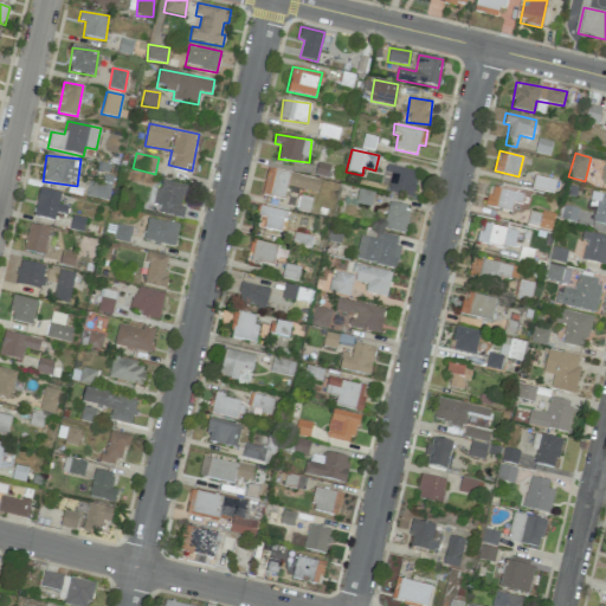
[(387,193),(413,197),(416,169),(385,166),(385,173),(389,174),(387,193)]
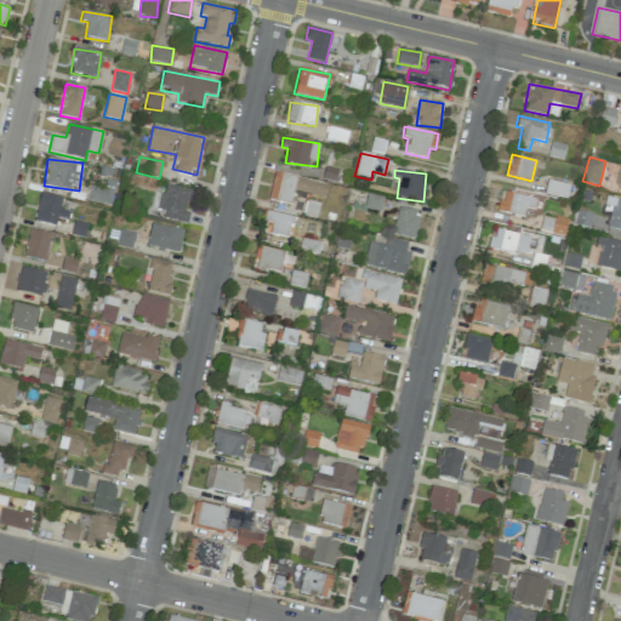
[(325,198),(328,184),(273,174),(268,199),(291,204),(294,192),(325,198)]
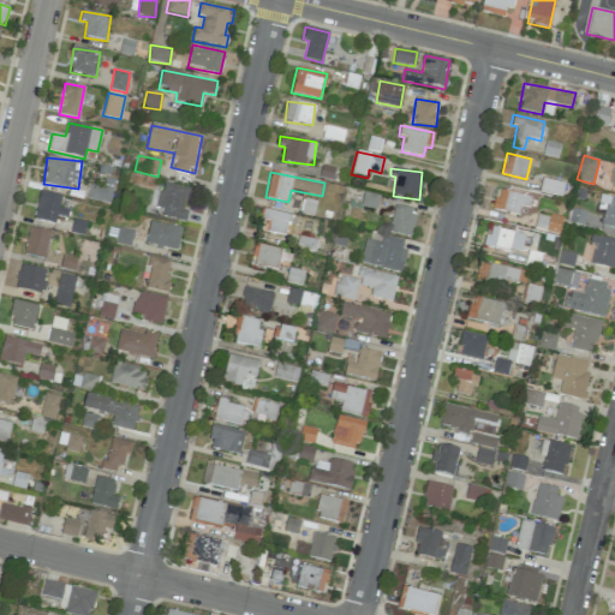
[(87,198),(111,203),(115,180),(106,178),(103,187),(89,184),(87,198)]
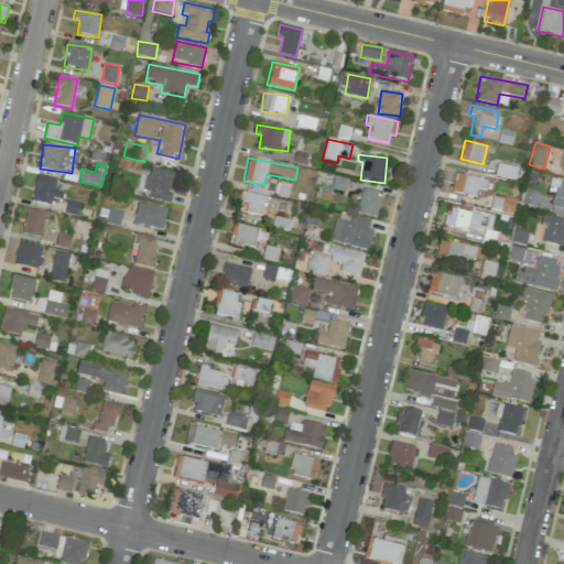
[(495,175),(514,180),(517,167),(498,163),(495,175)]
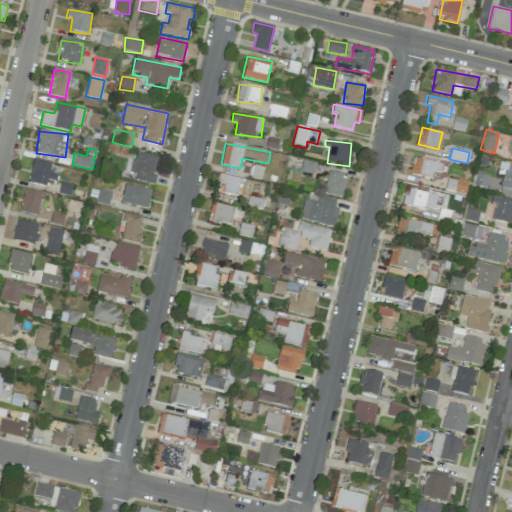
[(129,177),(155,182),(156,175),(154,175),(157,156),(135,152),(129,177)]
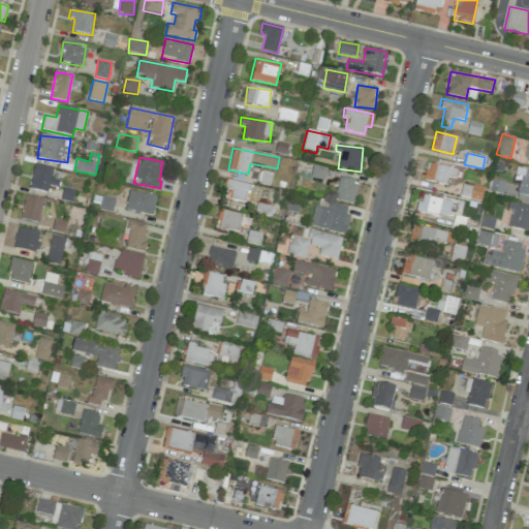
[(447,177),(455,179),(457,169),(428,162),(424,180),(445,185),(447,177)]
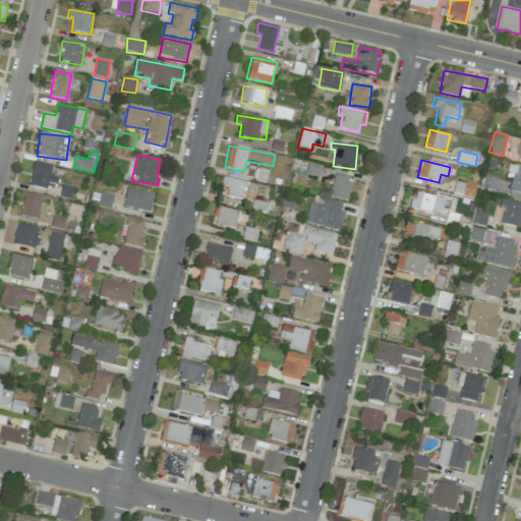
[(58,178),(50,176),(52,167),(34,162),(29,185),(46,189),(48,182),(56,184),(58,178)]
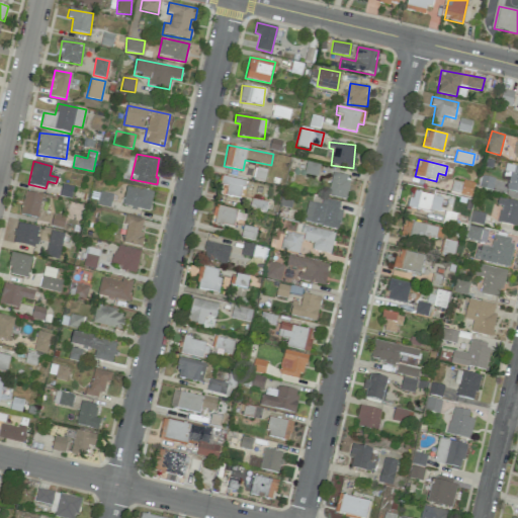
[(319,164),(306,162),(304,174),(318,176),(319,164)]
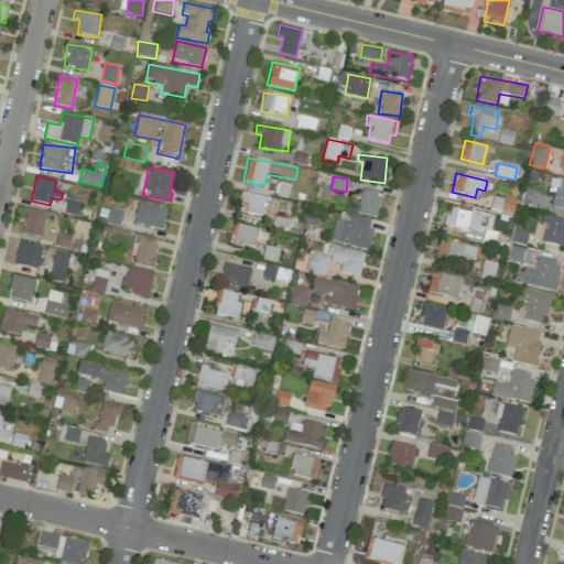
[(563,181),(556,181),(552,207),(563,209),(563,181)]
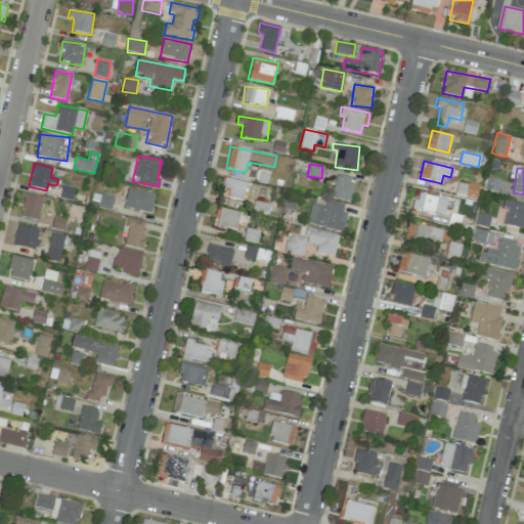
[(353,177),(336,175),(332,199),(350,201),(353,177)]
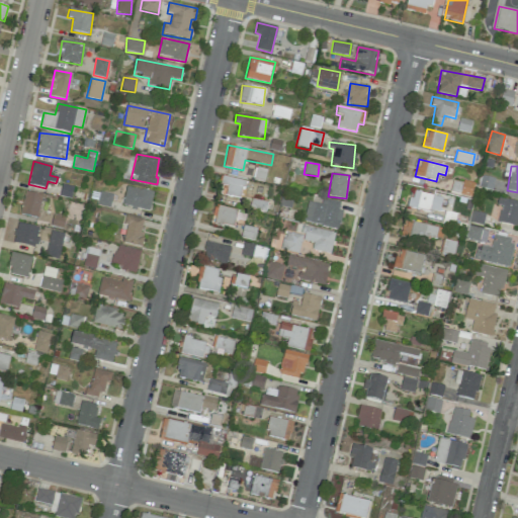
[(240,198),(245,181),(222,175),(220,184),(228,186),(225,194),(240,198)]
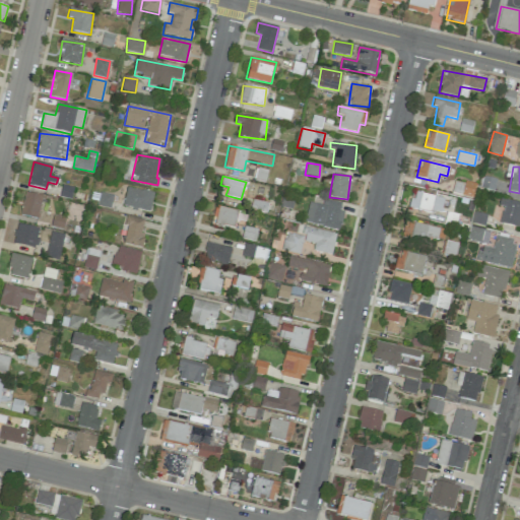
[(452,194),(473,197),(475,184),(454,181),(452,194)]
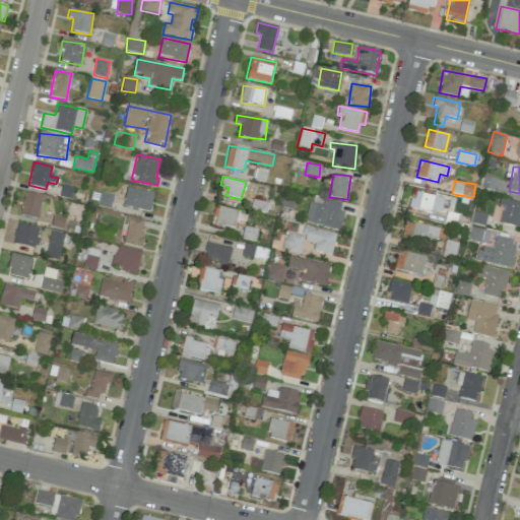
[(149,212),(153,193),(127,187),(123,205),(149,212)]
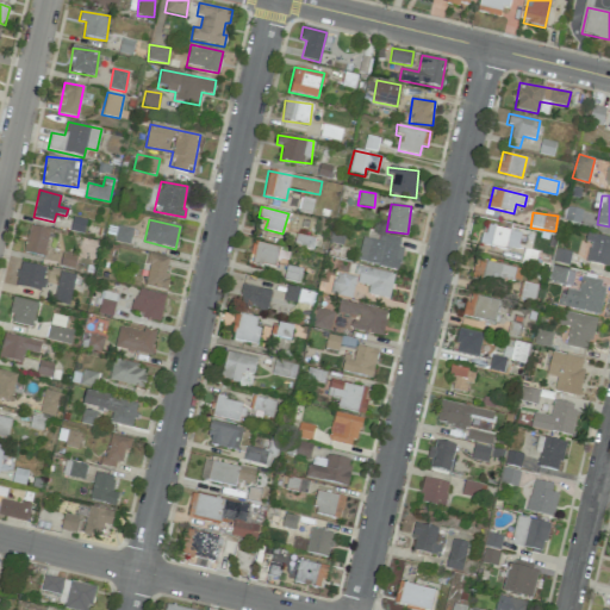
[(23,251),(43,256),(49,230),(30,225),(23,251)]
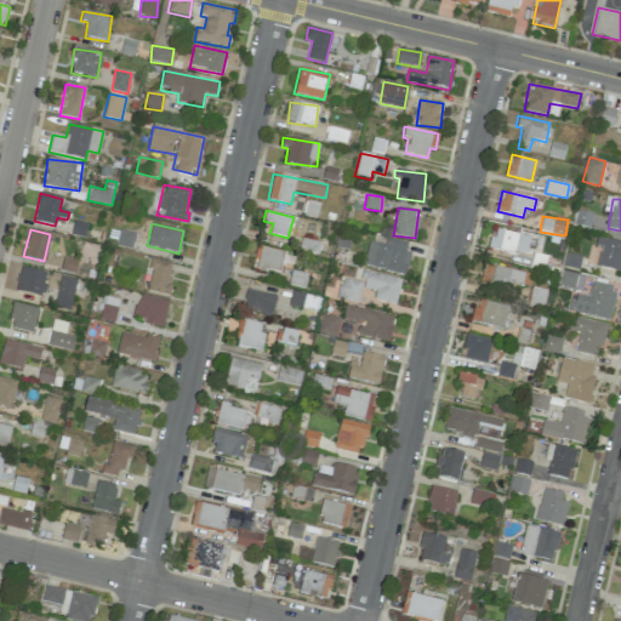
[(135,233),(119,229),(115,245),(131,249),(135,233)]
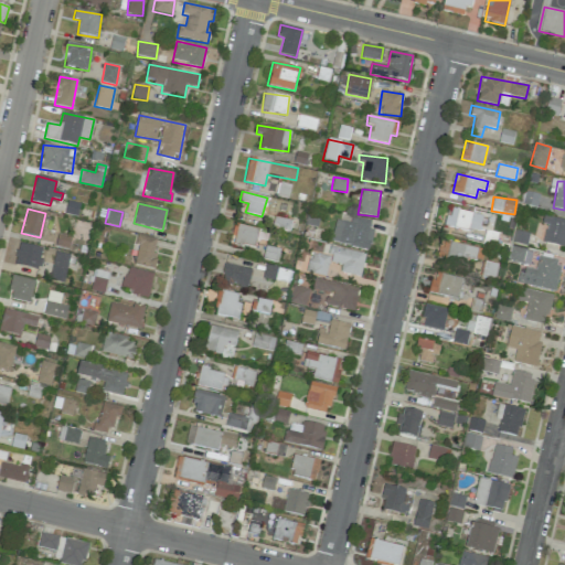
[(479,232),(482,214),(448,209),(446,226),(479,232)]
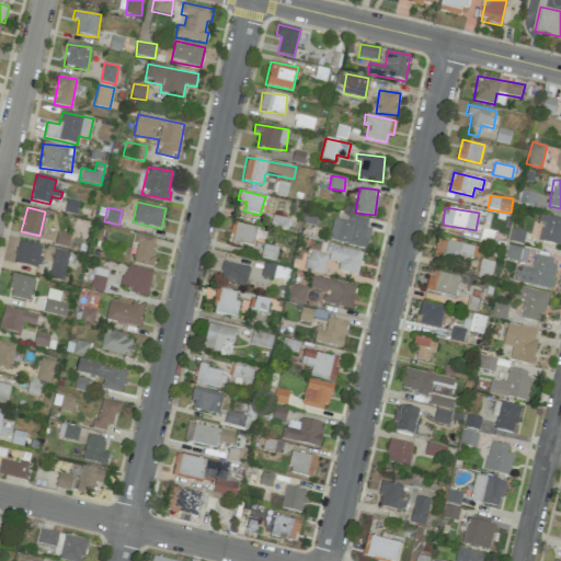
[(538,222),(542,224),(538,240),(560,245),(560,241),(560,219),(539,214),(538,222)]
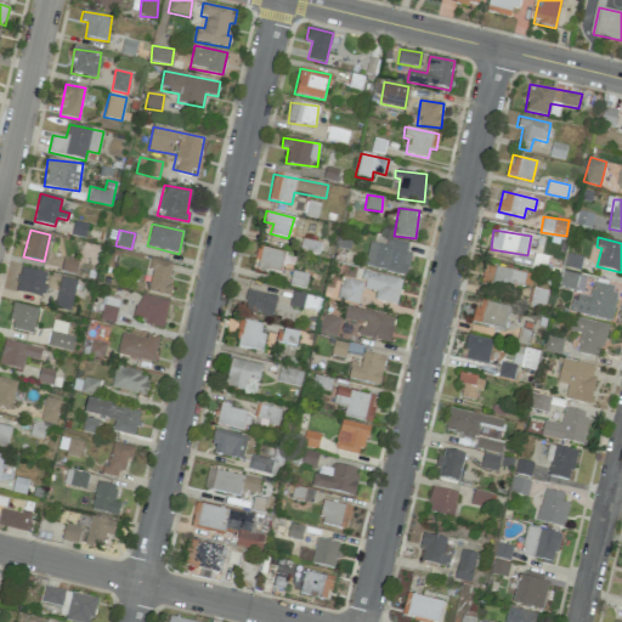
[(411,242),(386,238),(385,244),(368,242),(365,267),(407,273),(411,242)]
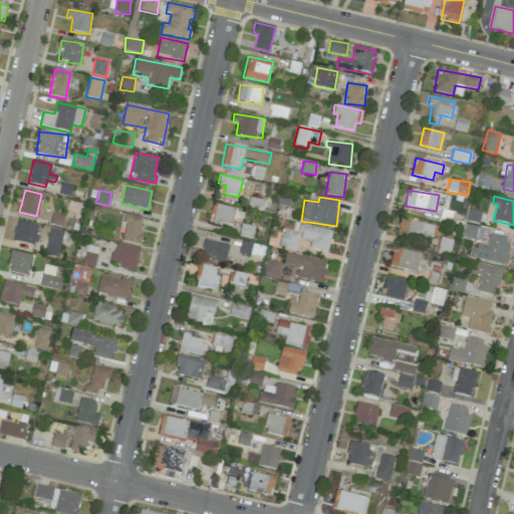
[(79,220),(83,204),(69,200),(64,216),(79,220)]
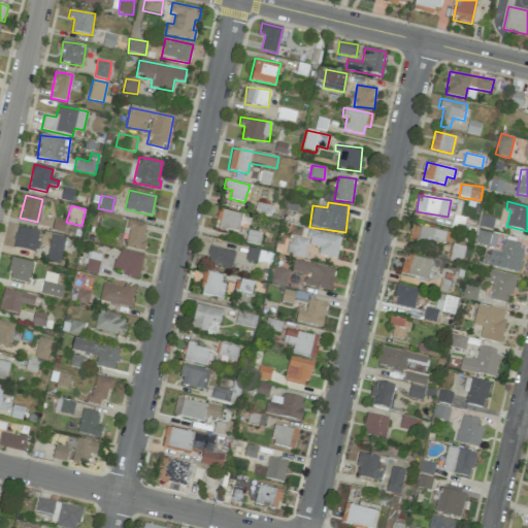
[(238,231),(240,216),(222,212),(219,228),(238,231)]
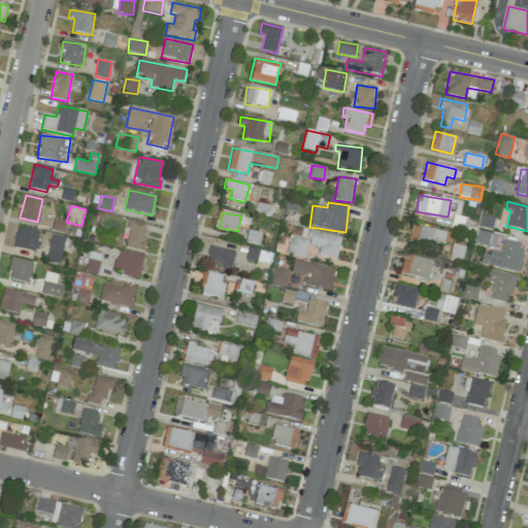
[(493,229),(494,219),(481,217),(479,227),(493,229)]
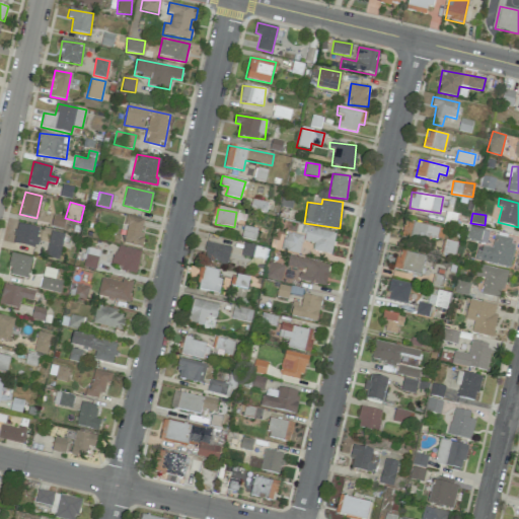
[(123,244),(140,246),(144,219),(127,217),(123,244)]
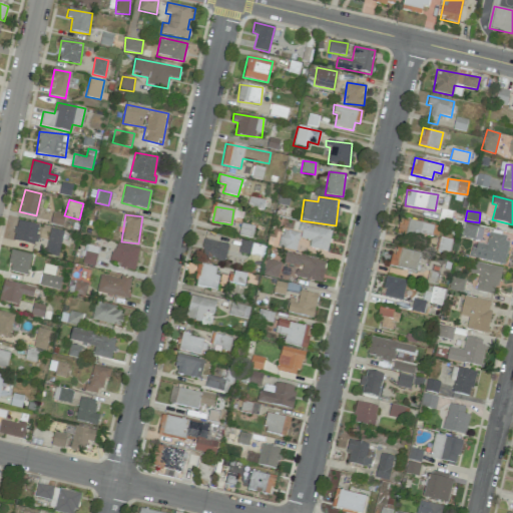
[(435,225),(400,217),(397,231),(431,239),(435,225)]
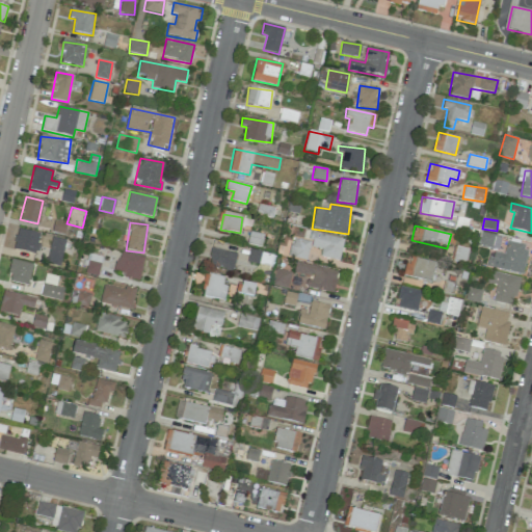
[(41,234),(18,229),(14,249),(36,255),(41,234)]
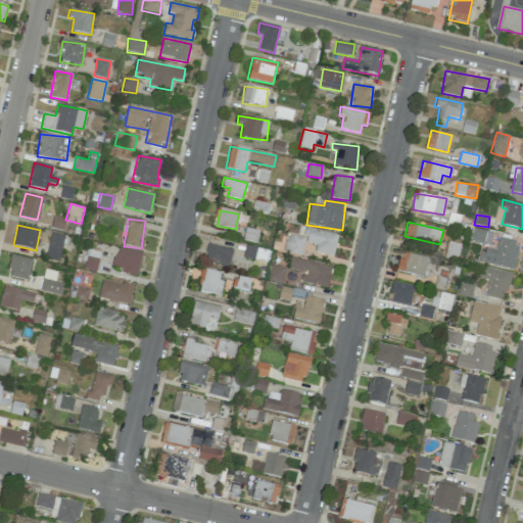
[(333,256),(338,236),(307,228),(303,242),(317,245),(315,252),(333,256)]
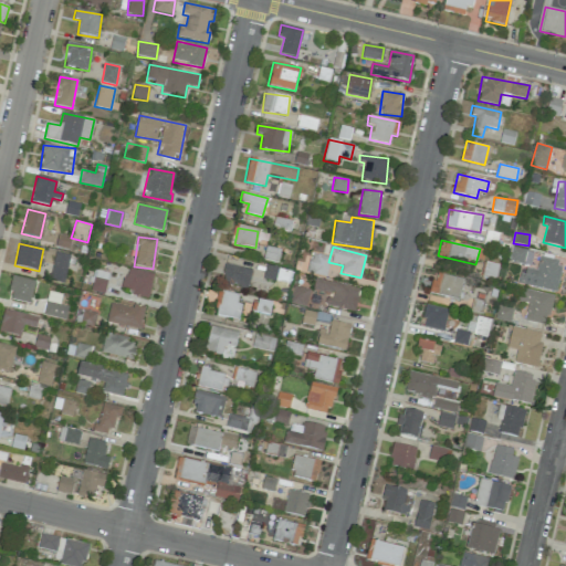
[(70,255),(55,252),(50,281),(64,283),(70,255)]
